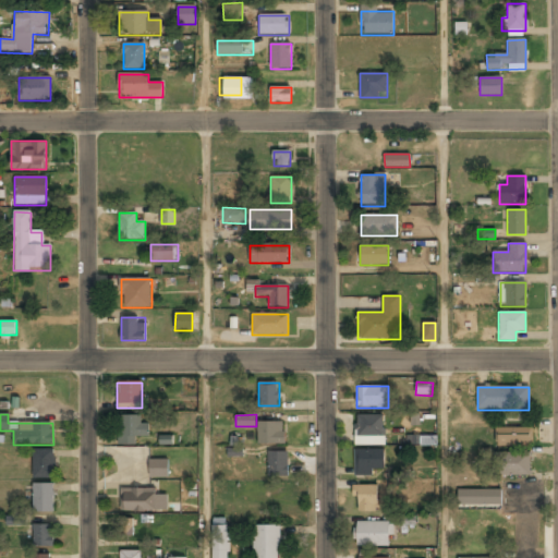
[(118,415),(118,445),(136,445),(136,436),(145,436),(145,415),(118,415)]
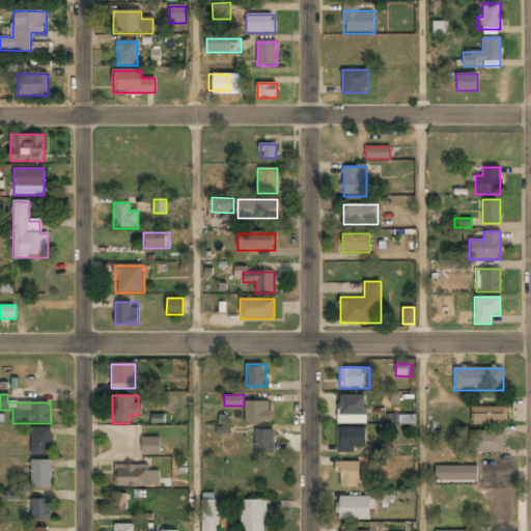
[(337,423),(365,423),(365,395),(337,395),(337,423)]
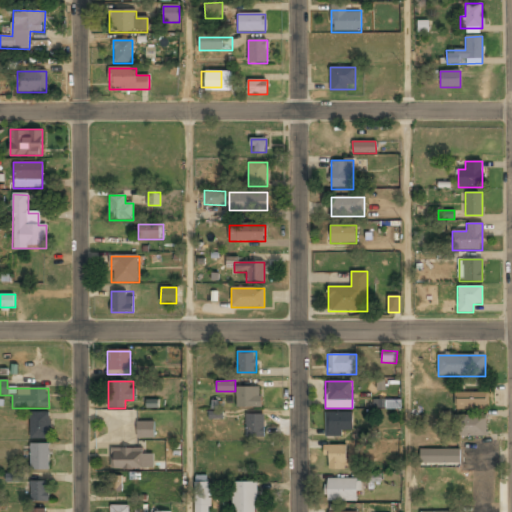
[(237,387),(237,408),(260,408),(260,387),(237,387)]
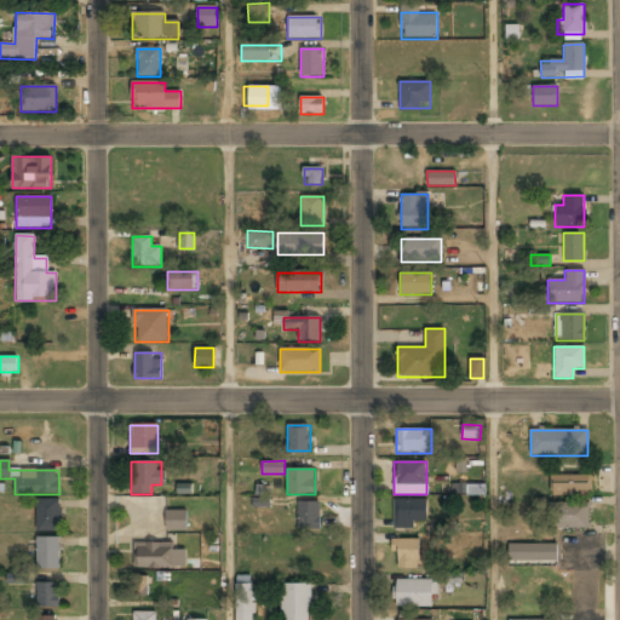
[(590,476),(551,476),(551,497),(590,497),(590,476)]
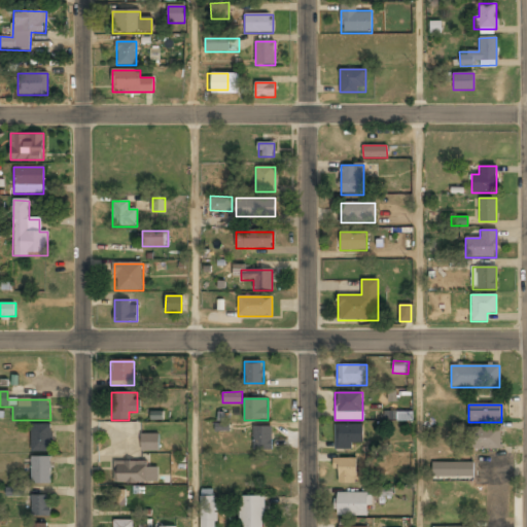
[(215,431),(227,431),(229,413),(215,412),(215,431)]
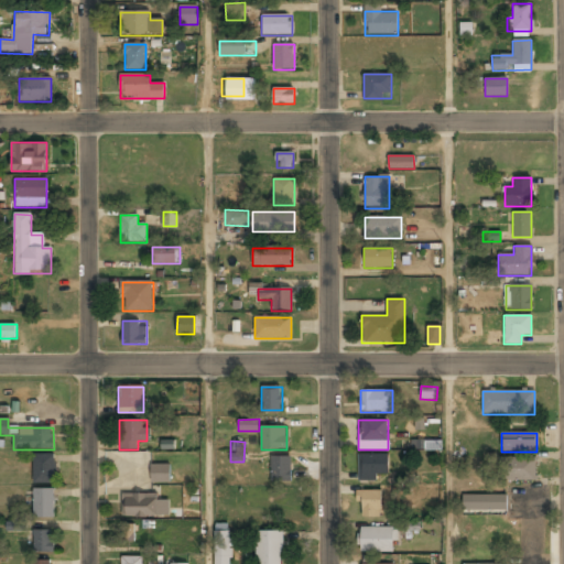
[(441,441),(412,441),(412,452),(441,452),(441,441)]
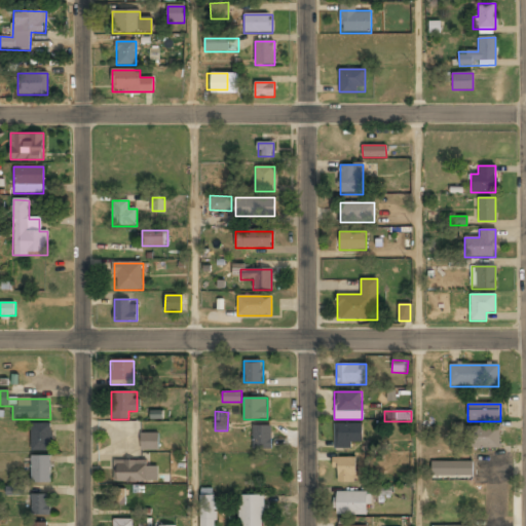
[(51,451),(51,424),(32,424),(32,451),(51,451)]
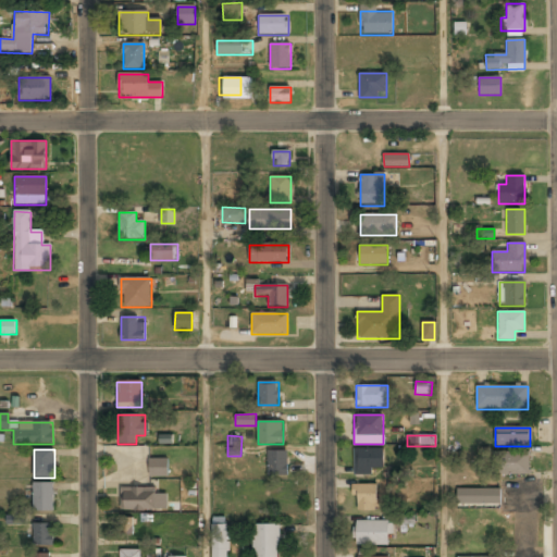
[(384,449),(354,449),(354,477),(372,477),(372,469),(384,469),(384,449)]
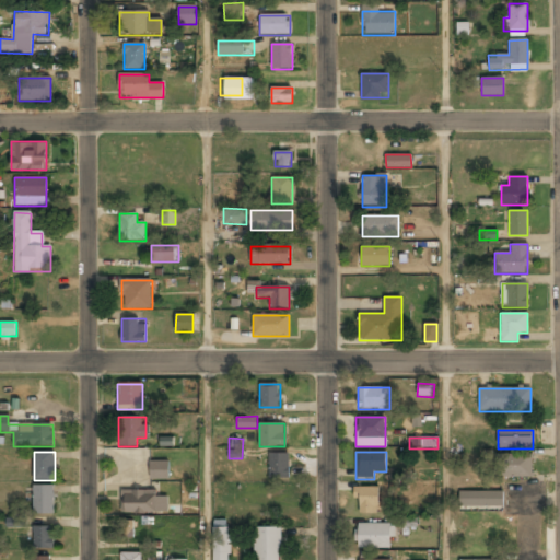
[(289,454),(269,454),(269,480),(289,480),(289,454)]
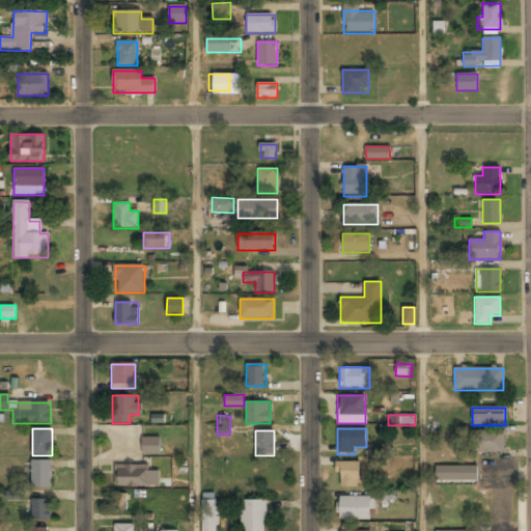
[(504,431),(472,431),(472,453),(504,453),(504,431)]
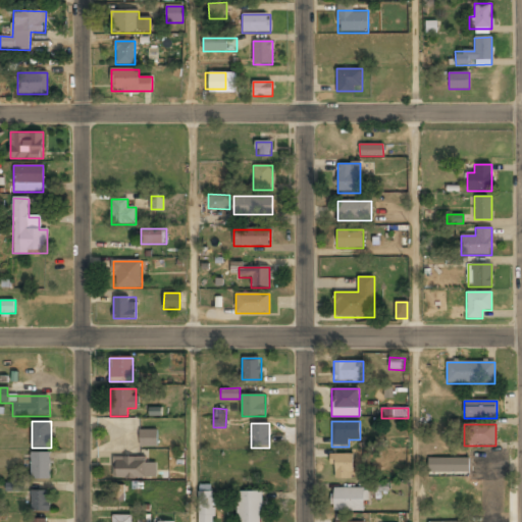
[(157,429),(140,429),(140,446),(157,446),(157,429)]
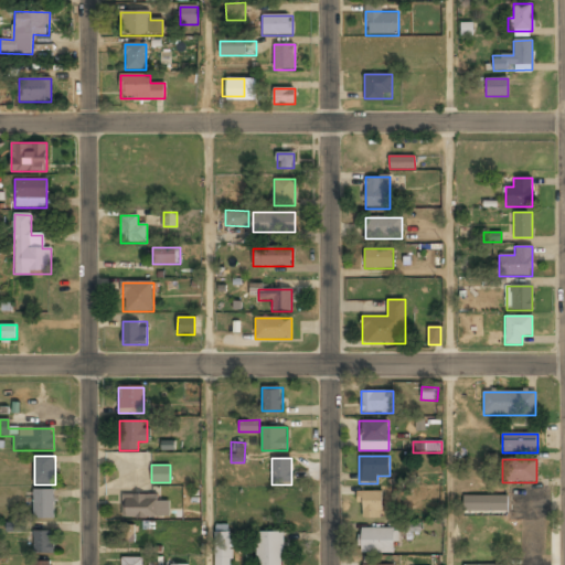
[(34,491),(34,520),(54,520),(54,491),(34,491)]
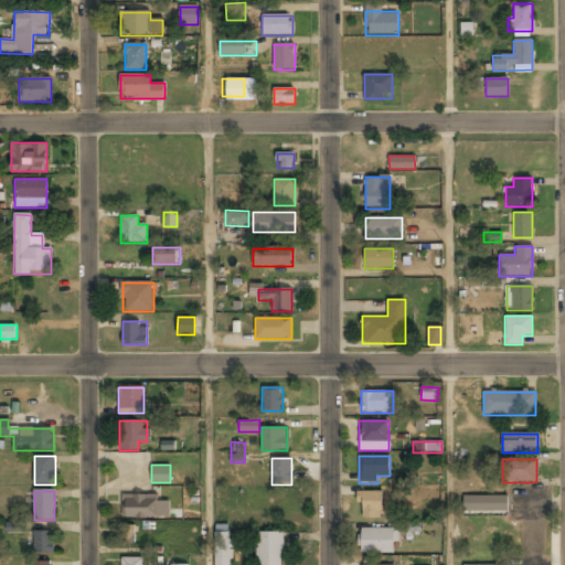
[(359,519),(381,519),(381,492),(359,492),(359,519)]
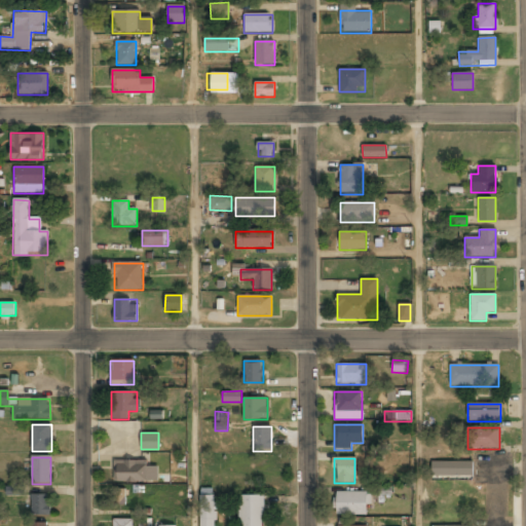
[(114,461),(114,481),(157,481),(157,461),(114,461)]
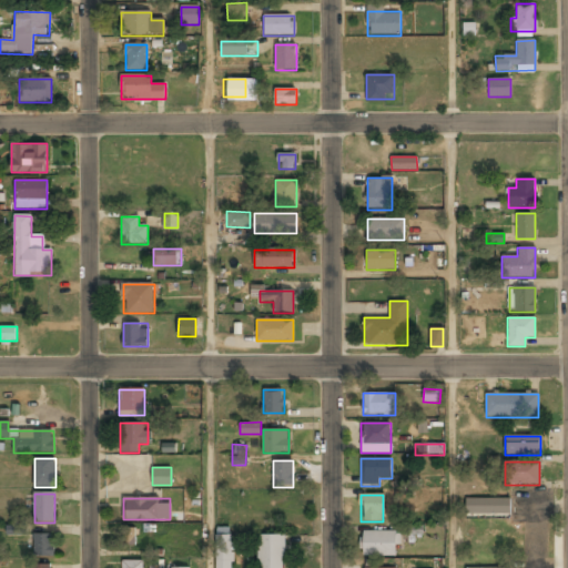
[(510,516),(510,499),(465,499),(465,516),(510,516)]
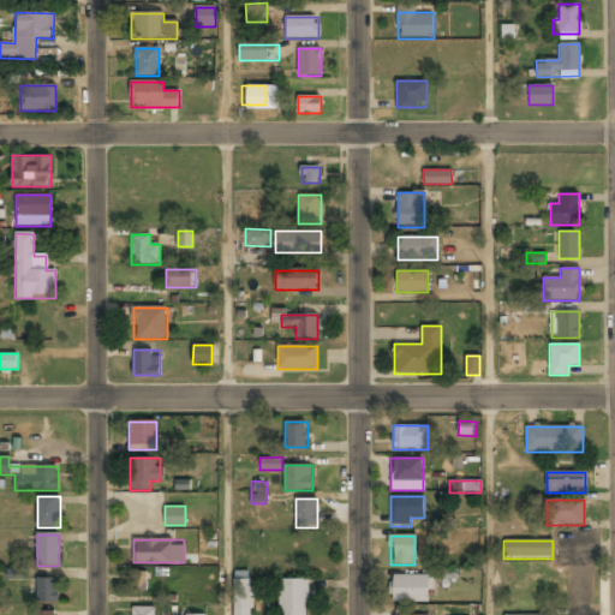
[(7,569),(7,579),(28,579),(28,569),(7,569)]
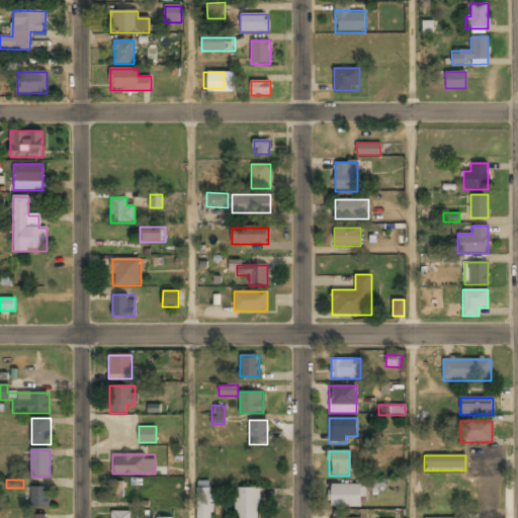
[(113,497),(123,497),(123,481),(112,482),(113,497)]
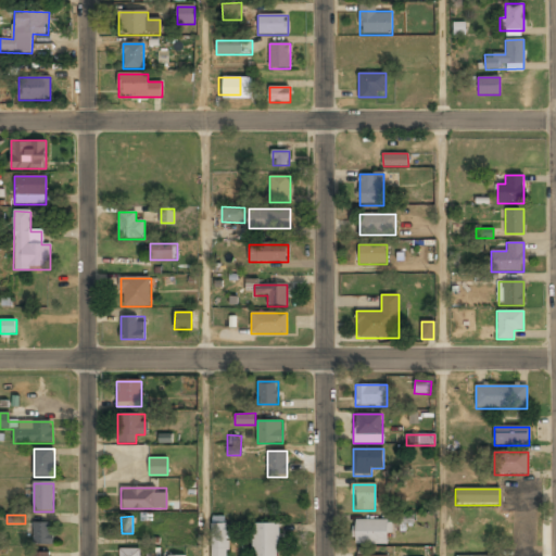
[(226,555),(226,517),(212,517),(212,555),(226,555)]
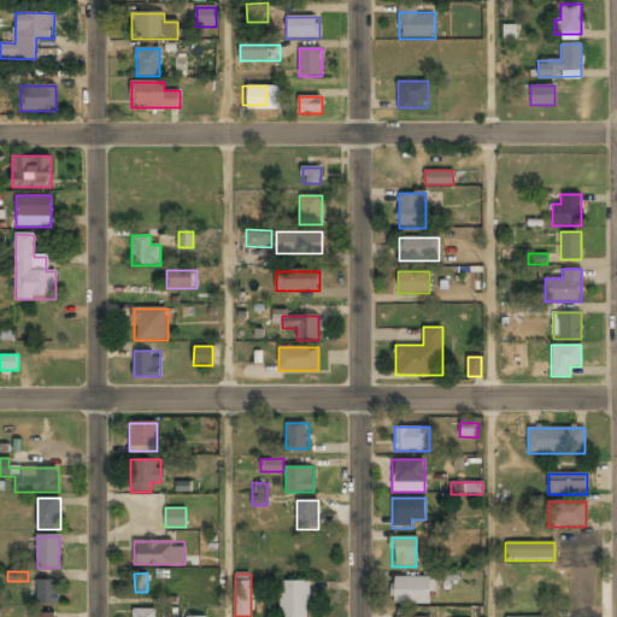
[(392,577),(392,605),(432,605),(432,577),(392,577)]
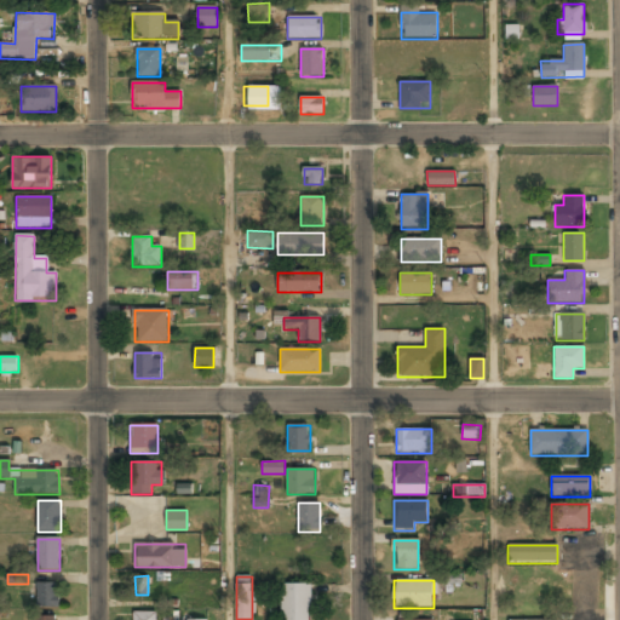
[(36,608),(59,608),(59,584),(36,584),(36,608)]
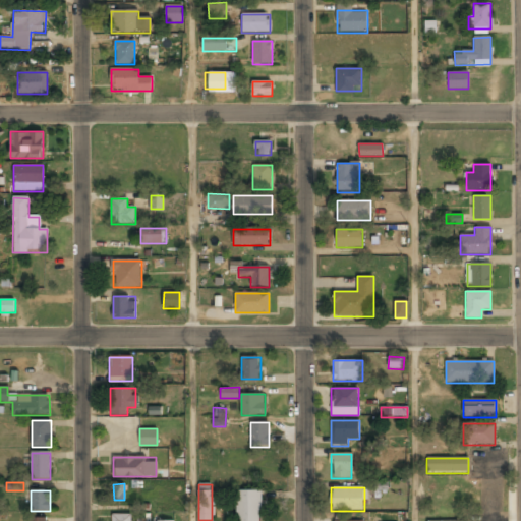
[(261,520),(261,491),(238,491),(238,520),(261,520)]
